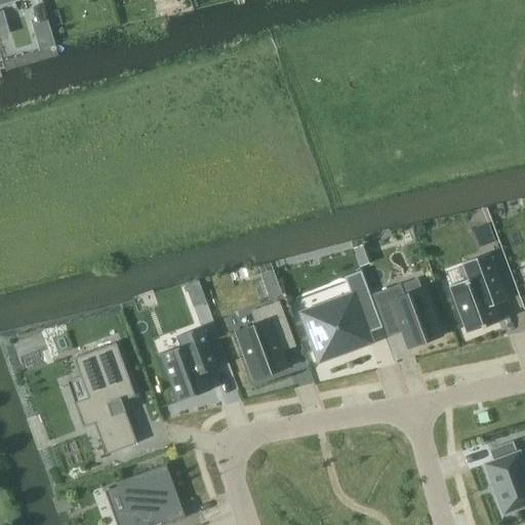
[(469,279),(450,286),(468,334),(499,322),(493,306),(507,300),(489,253),(462,264),(469,279)]
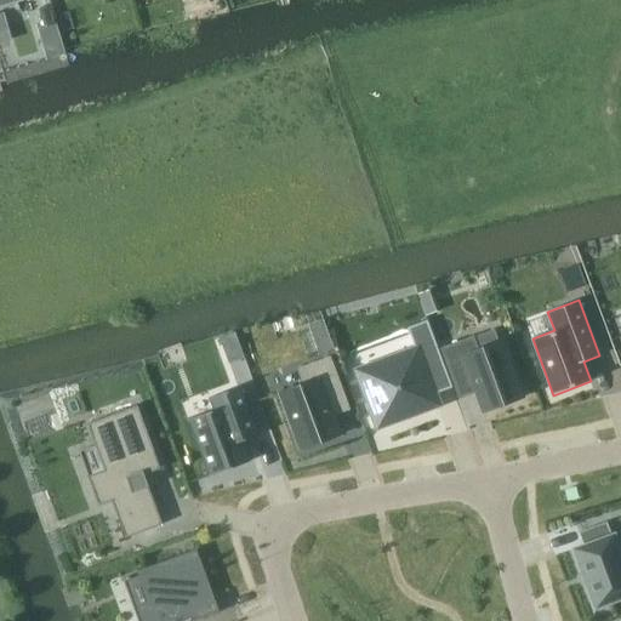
[(416,349),(358,371),(379,426),(438,404),(426,372),(444,366),(427,320),(408,328),(416,349)]
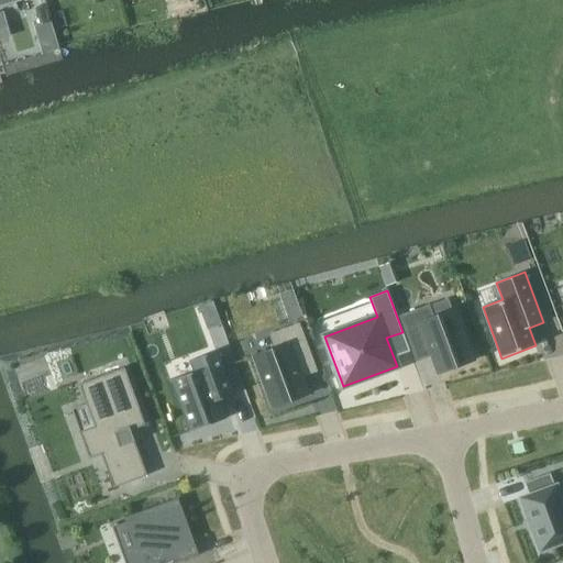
[(427,302),(400,311),(418,362),(431,357),(438,376),(476,363),(457,307),(431,316),(427,302)]
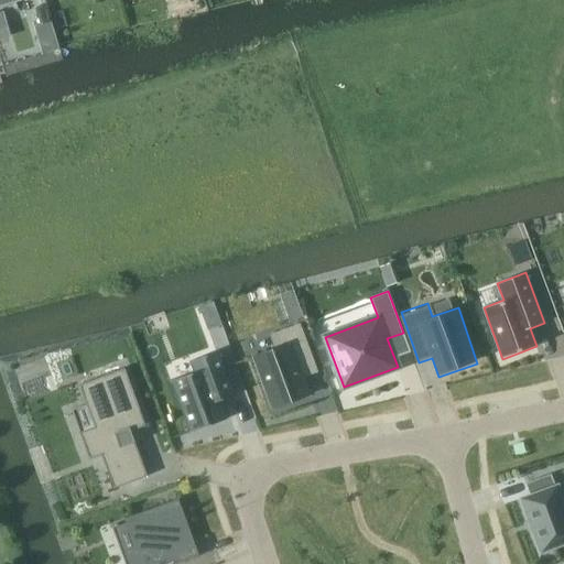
[(267,346),(252,351),(272,405),(312,391),(306,375),(316,371),(300,324),(263,337),(267,346)]
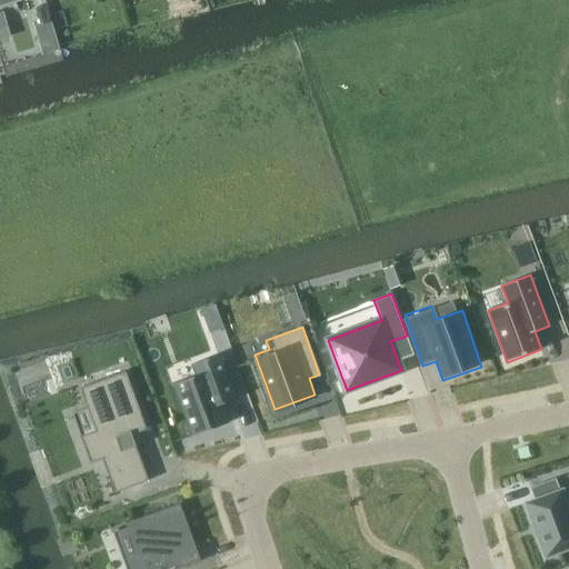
[(229,421),(228,421),(221,403),(225,402),(222,398),(232,395),(235,399),(238,398),(237,397),(236,398),(220,356),(221,355),(221,353),(190,365),(191,366),(192,366),(196,376),(171,385),(172,386),(173,386),(191,435),(190,436),(191,437),(230,422),(229,421)]
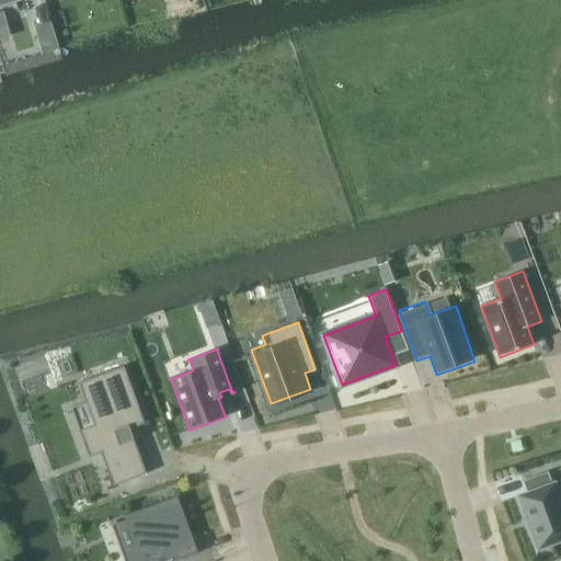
[(124,366),(79,382),(94,425),(80,431),(89,457),(101,453),(113,485),(147,473),(130,430),(145,424),(124,366)]
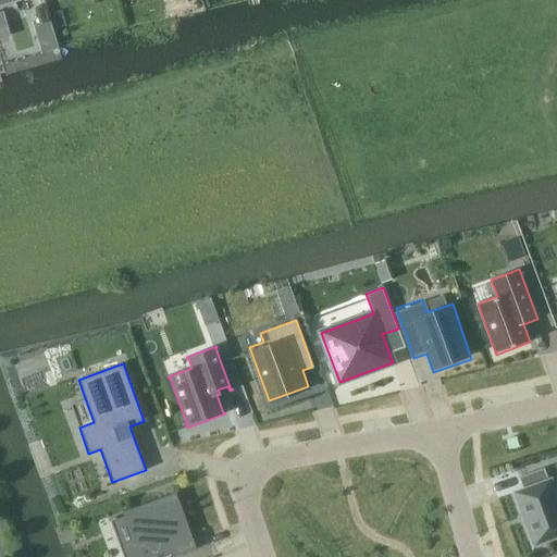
[(522,485),(510,490),(529,543),(556,532),(556,499),(545,467),(519,477),(522,485)]
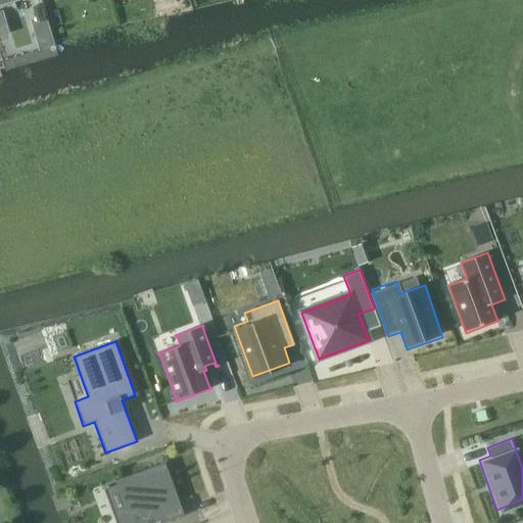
[(116,522),(162,522),(165,522),(184,515),(165,463),(146,470),(149,478),(117,489),(126,511),(113,515),(116,522)]
